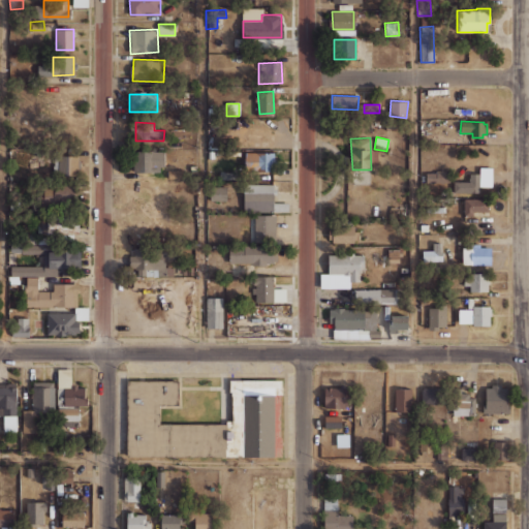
[(169,139),(170,148),(181,147),(181,138),(169,139)]
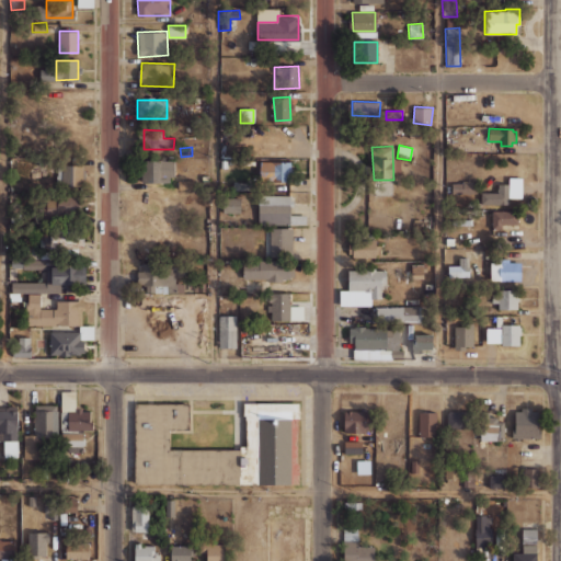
[(260,161),(261,180),(293,180),(292,160),(260,161)]
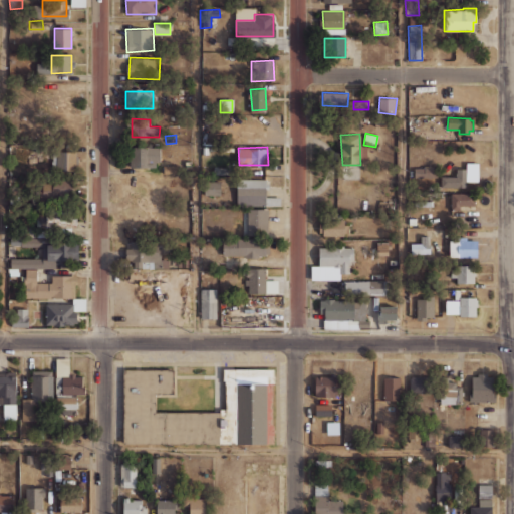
[(130,148),(130,168),(159,167),(159,148),(130,148)]
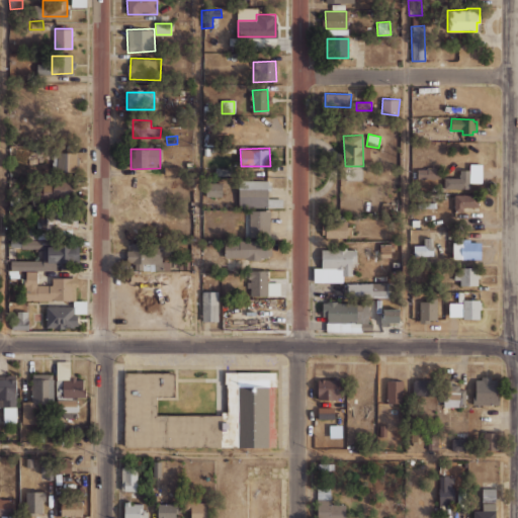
[(57,152),(59,172),(78,171),(76,150),(57,152)]
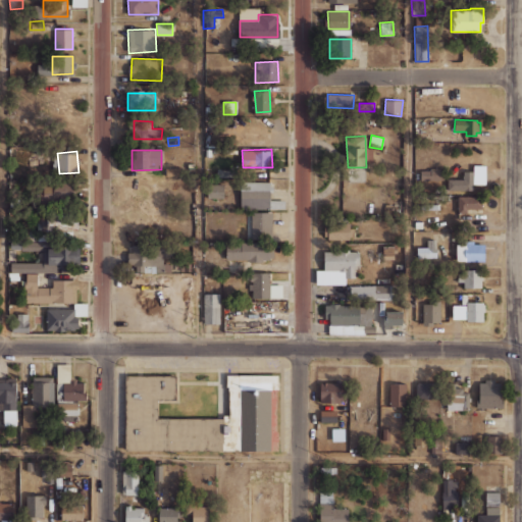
[(164,168),(165,176),(179,176),(179,167),(164,168)]
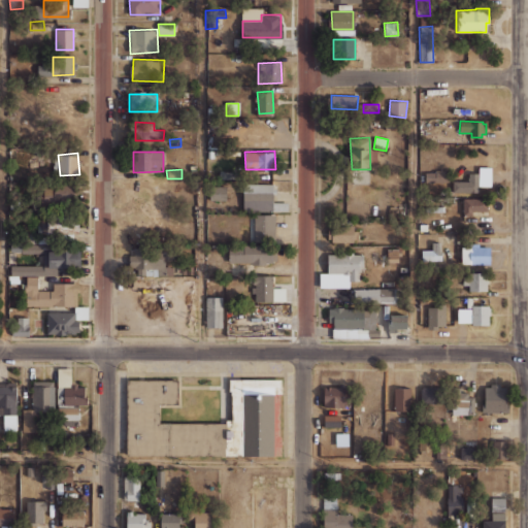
[(219,170),(219,179),(242,178),(242,169),(219,170)]
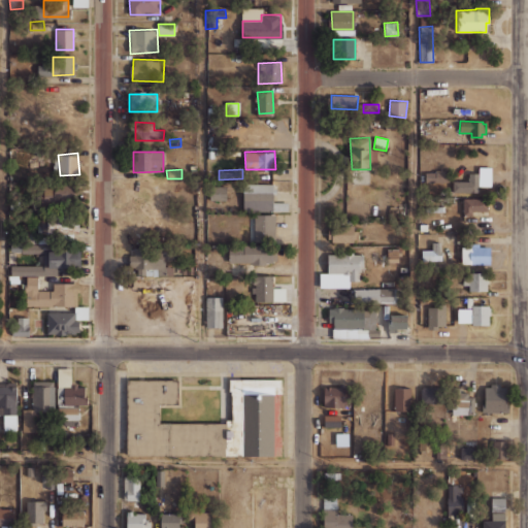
[(449,182),(448,172),(425,172),(425,183),(449,182)]
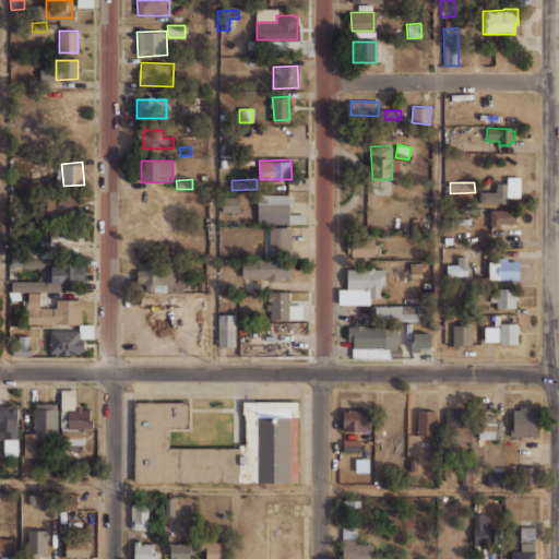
[(479,191),(503,191),(503,203),(478,203),(479,191)]
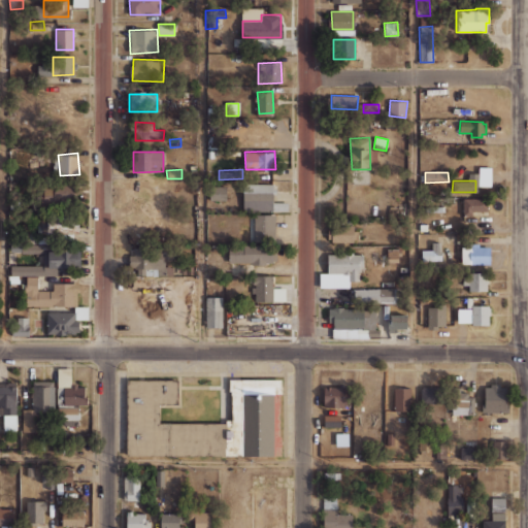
[(242,185),(242,210),(272,210),(272,185),(242,185)]
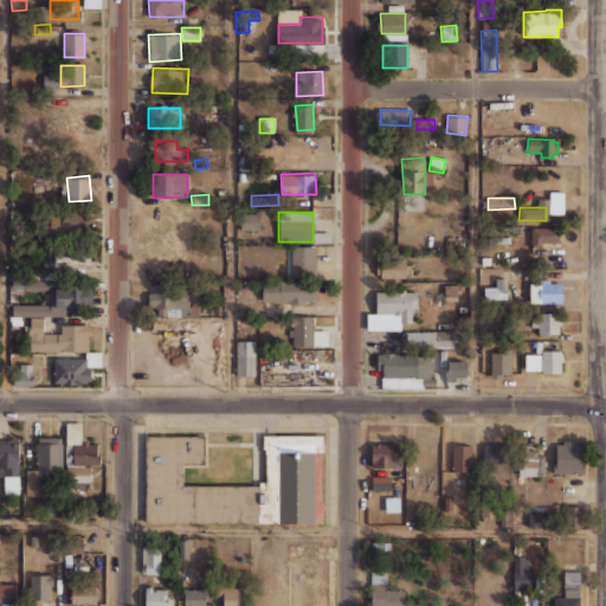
[(47,213),(49,237),(82,237),(81,213),(47,213)]
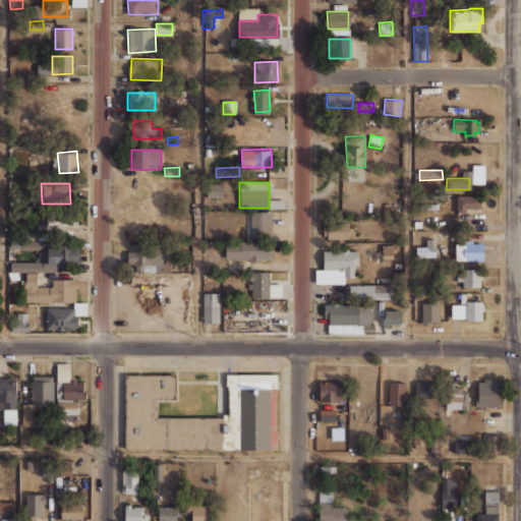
[(206,184),(207,198),(224,196),(223,183),(206,184)]
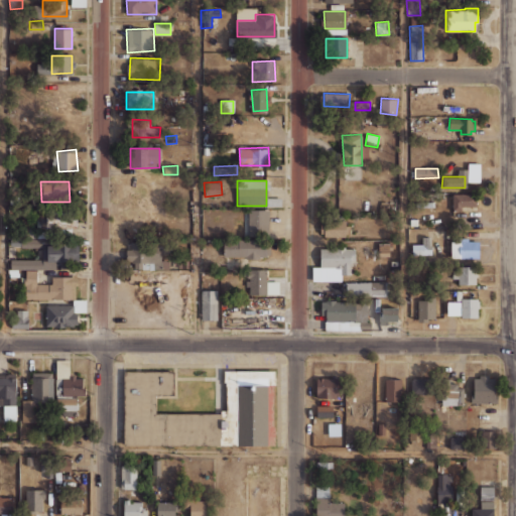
[(476,207),(477,194),(453,194),(453,210),(462,210),(462,207),(476,207)]
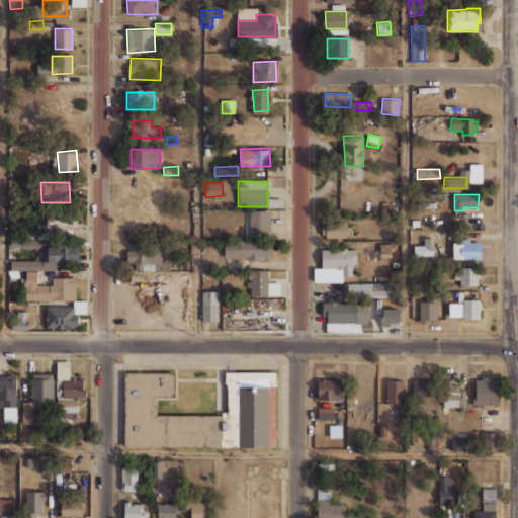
[(250,209),(249,236),(269,237),(270,210),(250,209)]
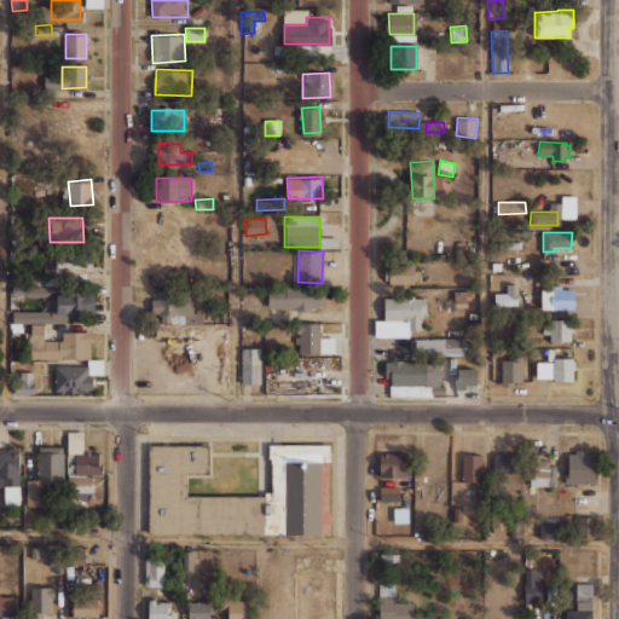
[(35,259),(35,283),(76,283),(76,259),(35,259)]
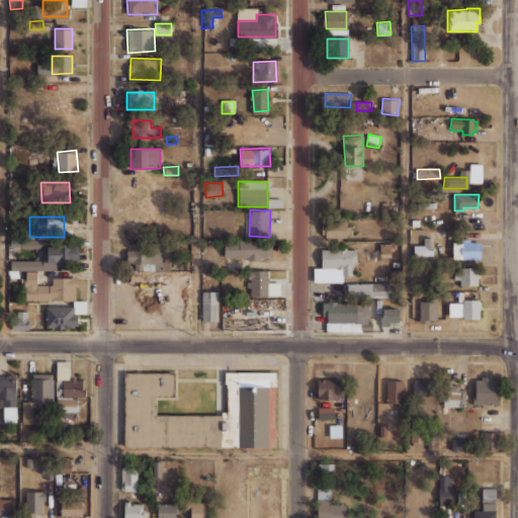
[(322,223),(347,223),(347,226),(352,226),(351,235),(347,235),(347,238),(322,238),(322,223)]
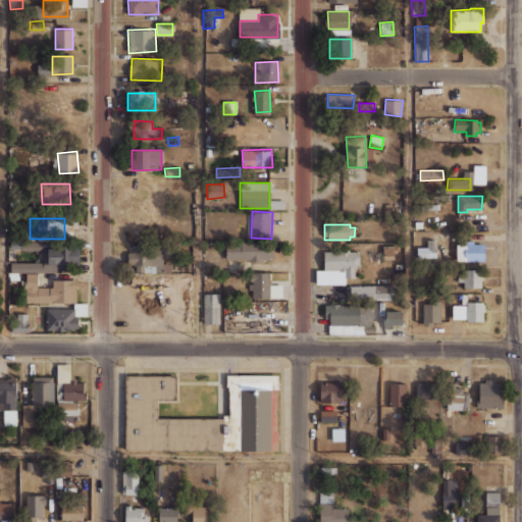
[(417,247),(427,247),(427,240),(436,239),(436,257),(417,258),(417,247)]
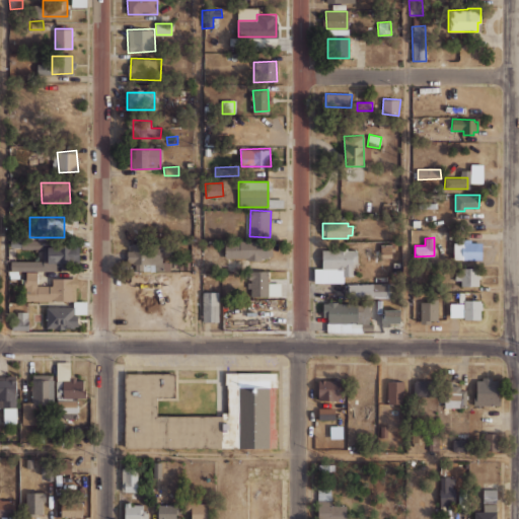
[(224,239),(224,258),(269,260),(270,240),(224,239)]
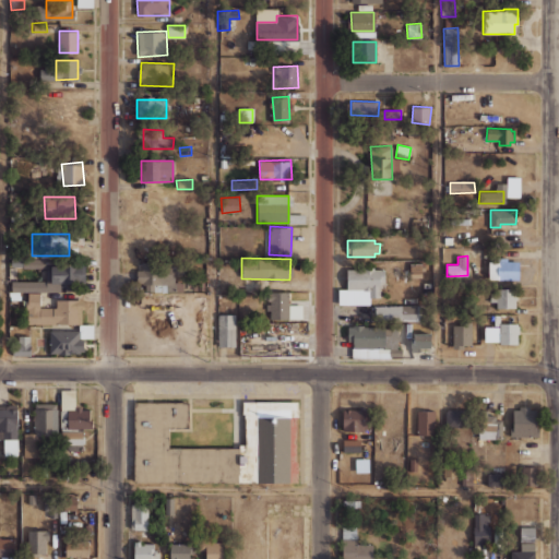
[(489,261),(497,261),(497,258),(507,258),(507,261),(518,261),(519,280),(489,278),(489,261)]
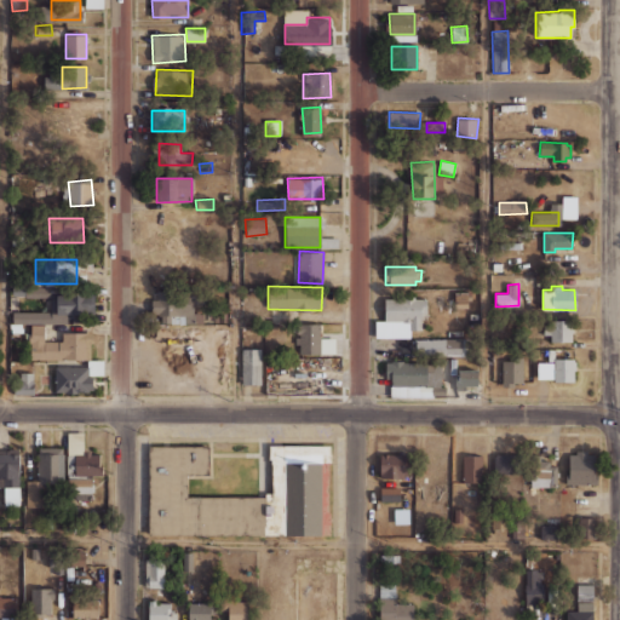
[(151,288),(153,322),(200,321),(200,287),(151,288)]
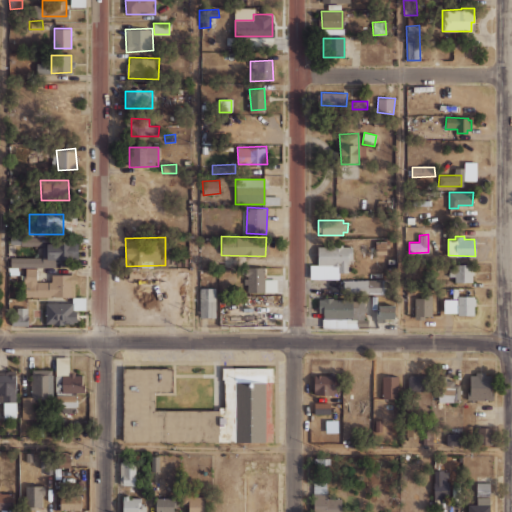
[(10,256),(10,266),(78,268),(79,239),(10,238),(10,243),(41,244),(41,257),(10,256)]
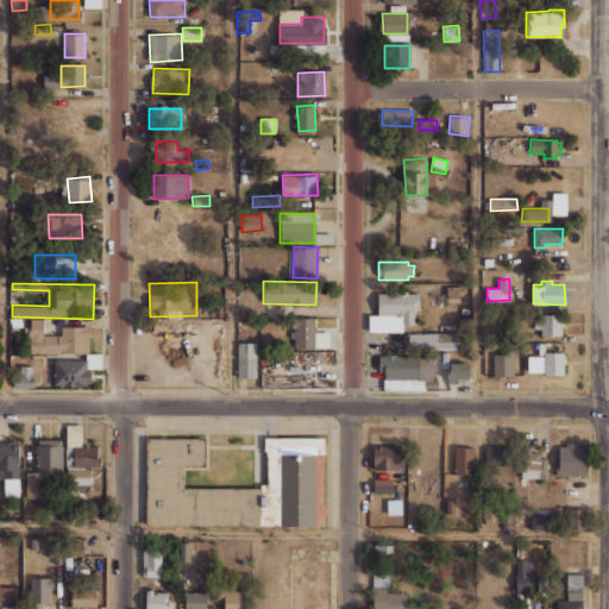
[(445,288),(447,303),(460,302),(458,287),(445,288)]
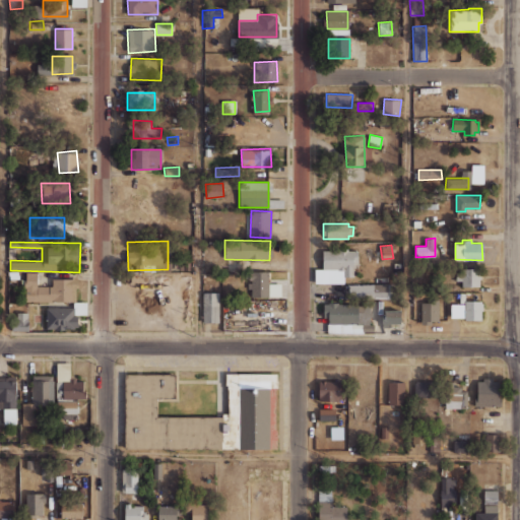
[(322,250),(358,250),(358,262),(354,262),(354,276),(331,276),(331,269),(322,269),(322,250)]
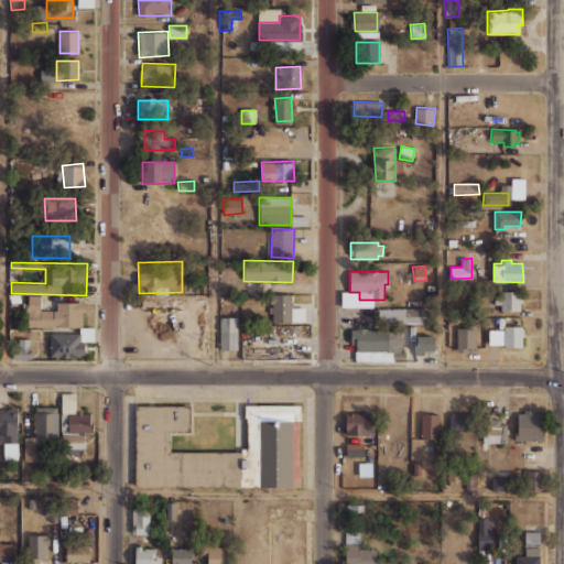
[(494,291),(520,291),(520,311),(500,311),(500,304),(494,304),(494,291)]
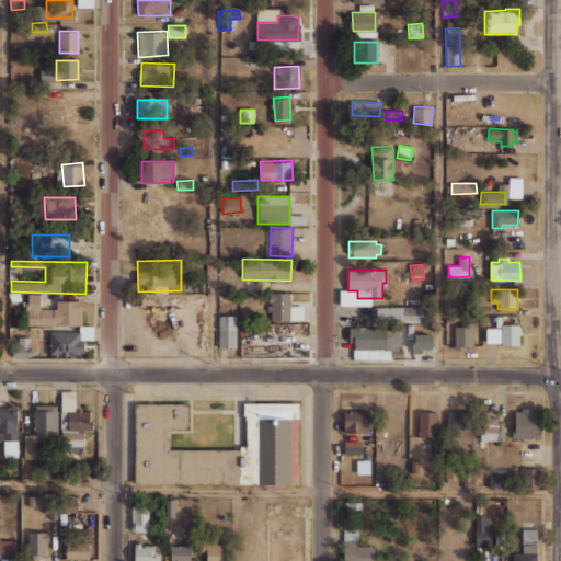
[(27,294),(27,325),(79,327),(79,301),(57,301),(57,309),(39,309),(39,295),(27,294)]
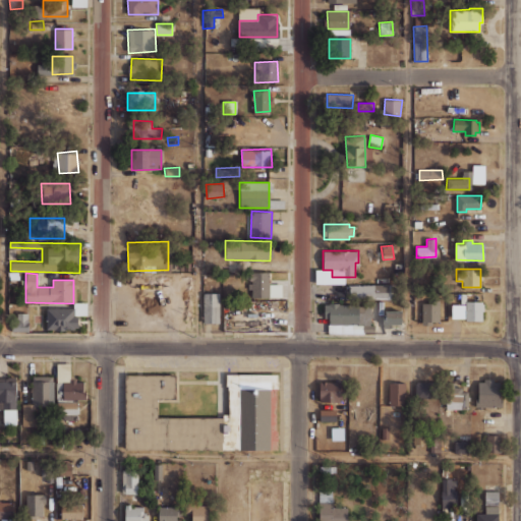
[(250,273),(250,298),(270,298),(270,273),(250,273)]
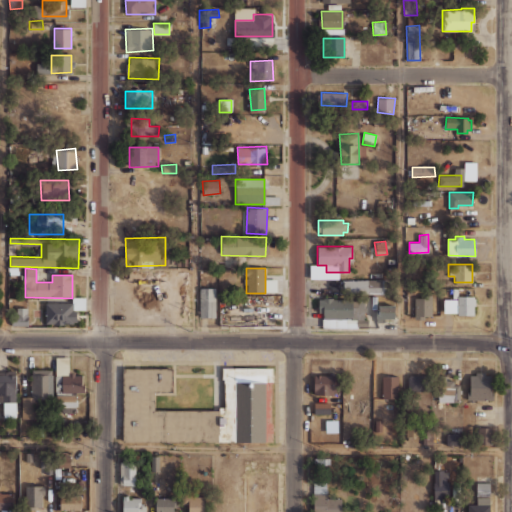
[(343,279),(387,281),(387,294),(343,292),(343,279)]
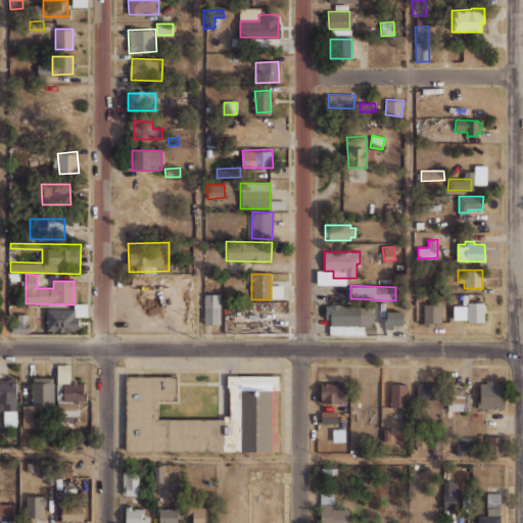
[(203,294),(204,324),(221,324),(220,293),(203,294)]
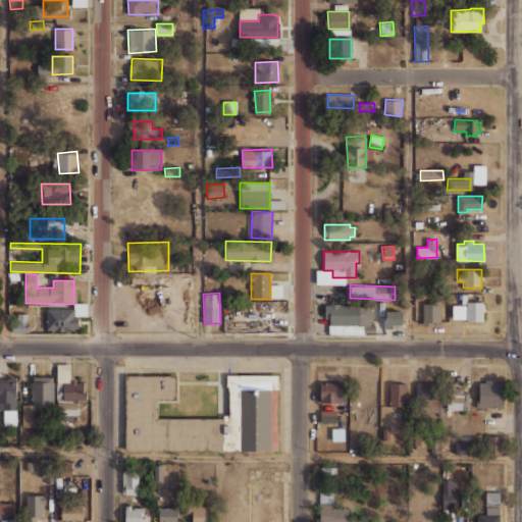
[(467,302),(482,302),(482,322),(466,321),(467,302)]
